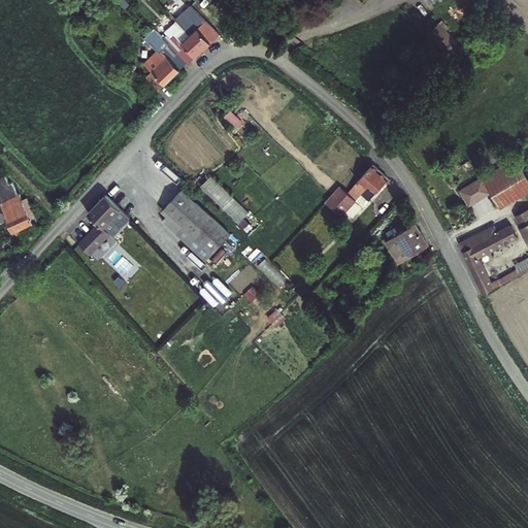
[(194,19),(188,25),(177,15),(172,21),(203,45),(213,34),(205,25),(203,27),(194,19)]
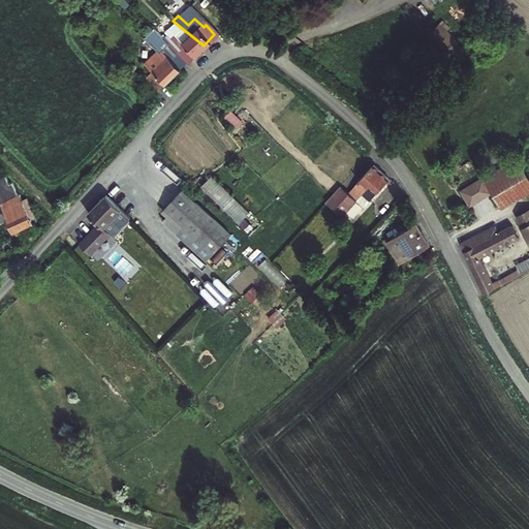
[(187,58),(189,60),(204,45),(173,21),(161,32),(163,34),(161,36),(187,58)]
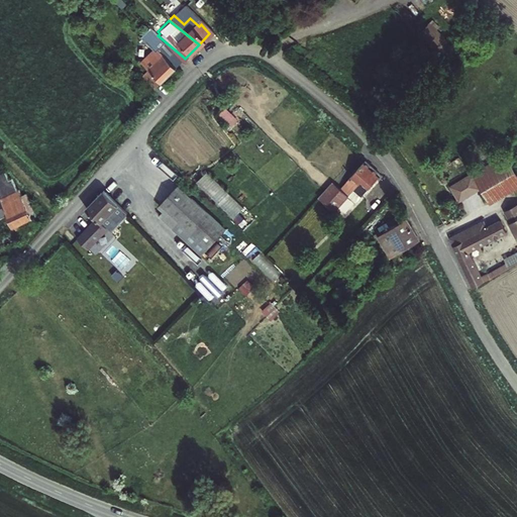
[(430,22),(419,35),(441,56),(452,43),(430,22)]
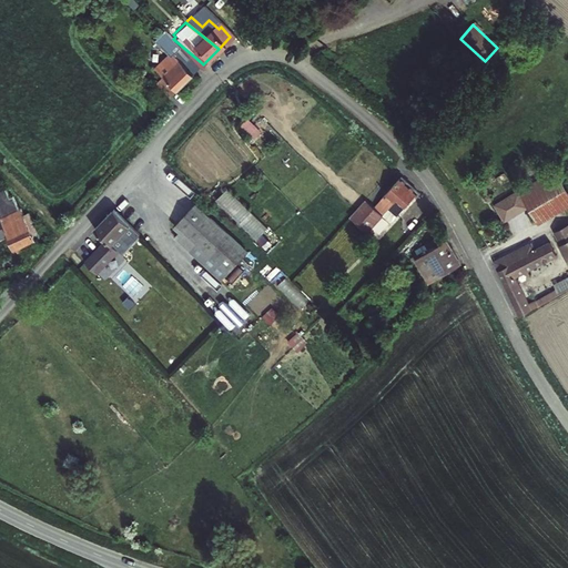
[(170,93),(201,62),(173,39),(166,46),(170,48),(153,66),(162,73),(165,77),(160,82),(170,93)]
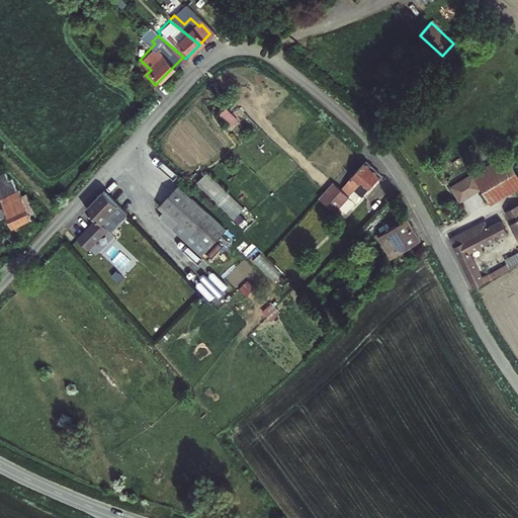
[(220,116),(233,127),(239,119),(227,108),(220,116)]
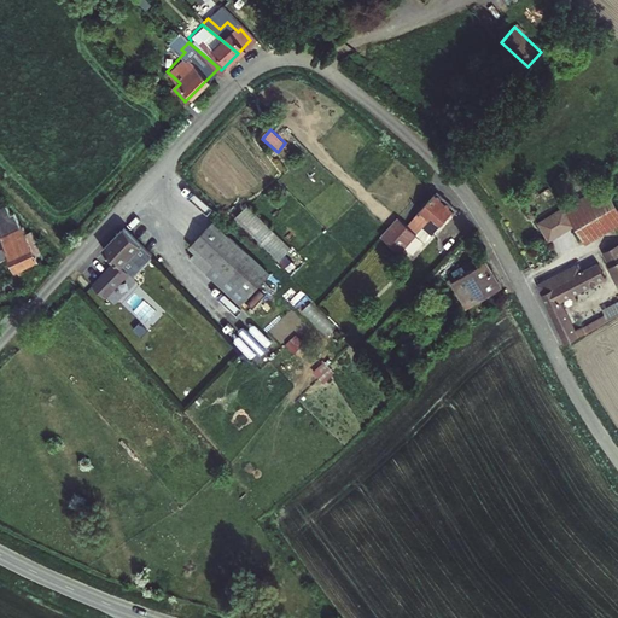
[(617,193),(611,179),(598,186),(614,223),(617,221),(617,193)]
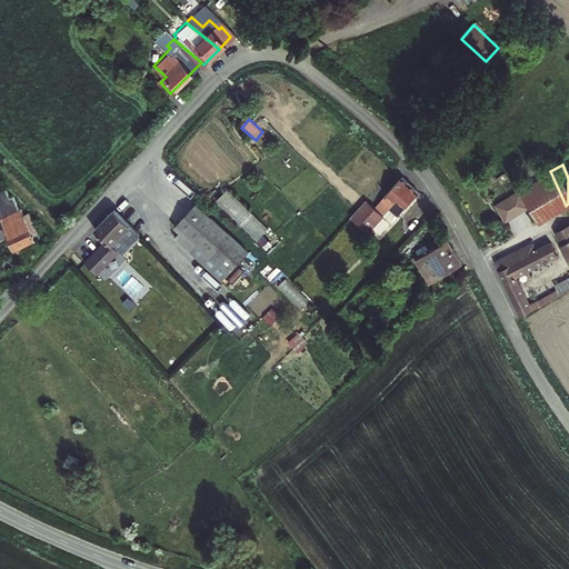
[(520,187),(529,202),(532,200),(542,218),(566,206),(550,171),(520,187)]
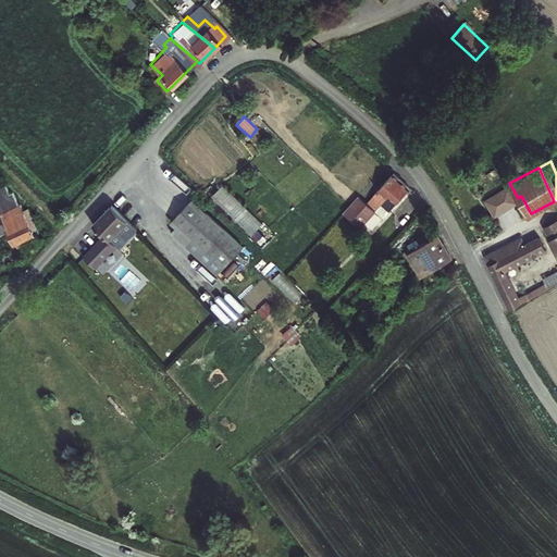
[(394,177),(366,207),(374,214),(380,210),(387,218),(410,193),(394,177)]
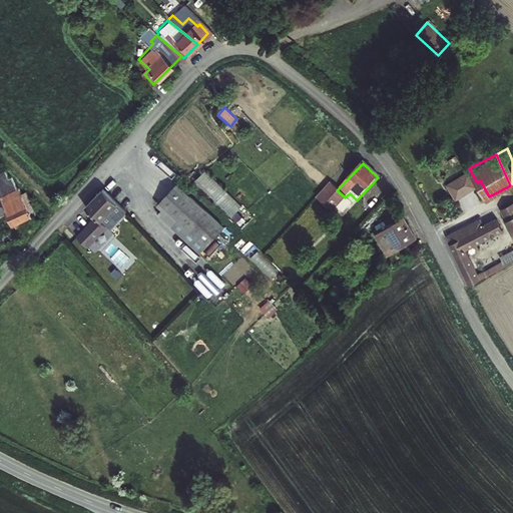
[(469,168),(452,177),(459,191),(477,182),(469,168)]
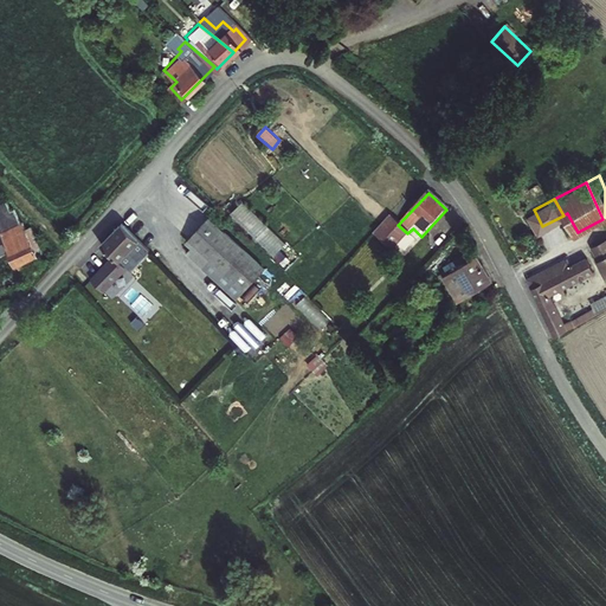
[(243,201),(230,216),(274,257),(287,244),(243,201)]
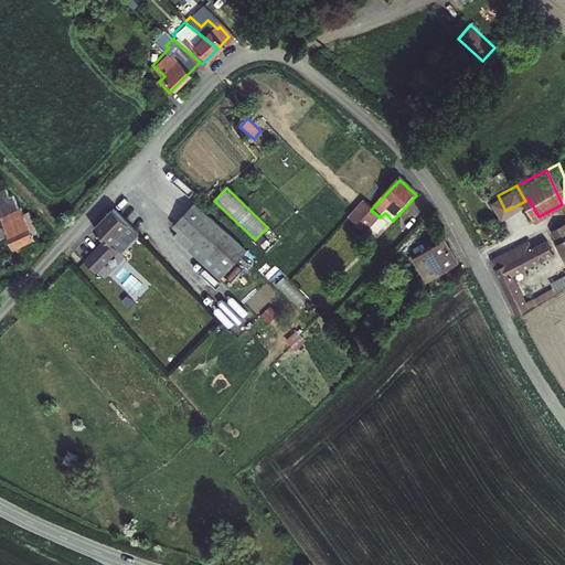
[(7,190),(0,192),(0,219),(14,251),(40,240),(31,220),(25,222),(14,195),(10,198),(7,190)]
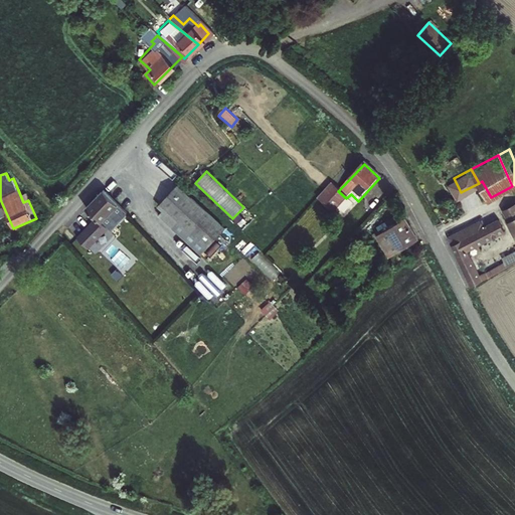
[(322,203),(327,197),(335,189),(331,185),(318,199),(322,203)]
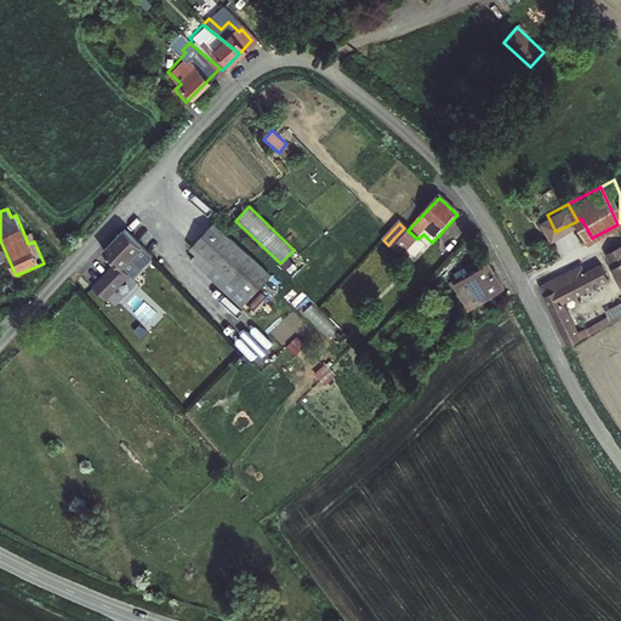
[(215,224),(192,250),(197,255),(191,261),(240,308),(271,277),(215,224)]
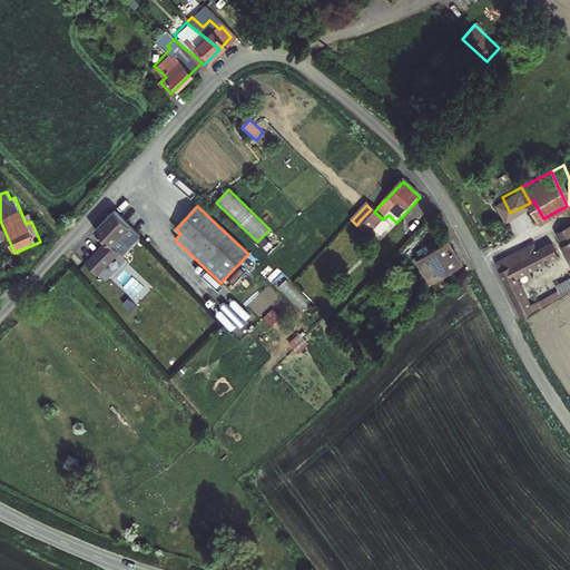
[(362,218),(374,229),(380,224),(370,216),(374,212),(371,209),(362,218)]
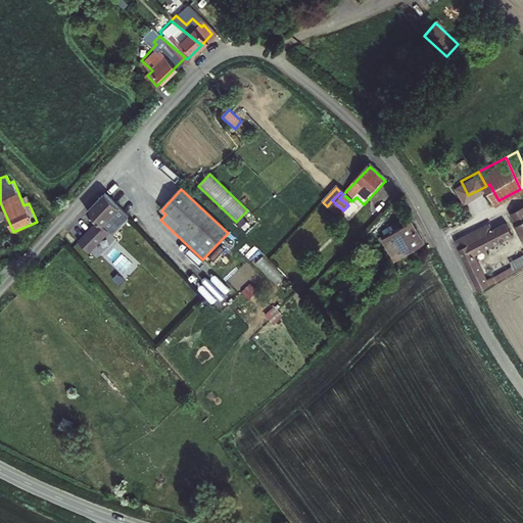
[(124,215),(102,193),(84,211),(94,222),(75,242),(86,252),(95,243),(93,242),(104,231),(100,227),(105,222),(111,227),(124,215)]
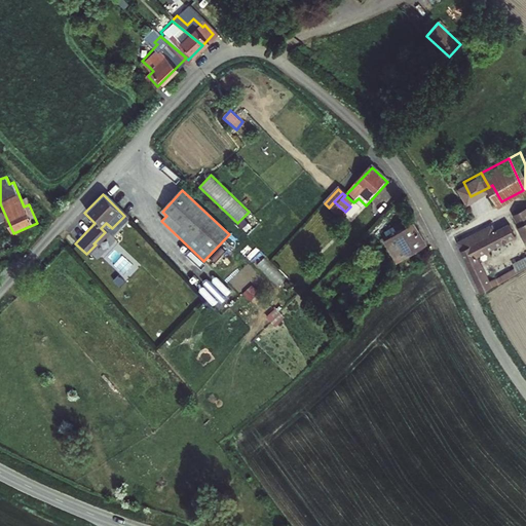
[(334,201),(329,208),(340,218),(345,212),(334,201)]
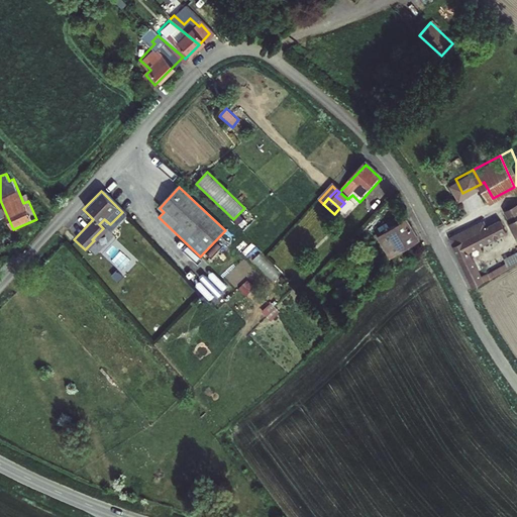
[(516,202),(508,207),(513,218),(516,216),(516,202)]
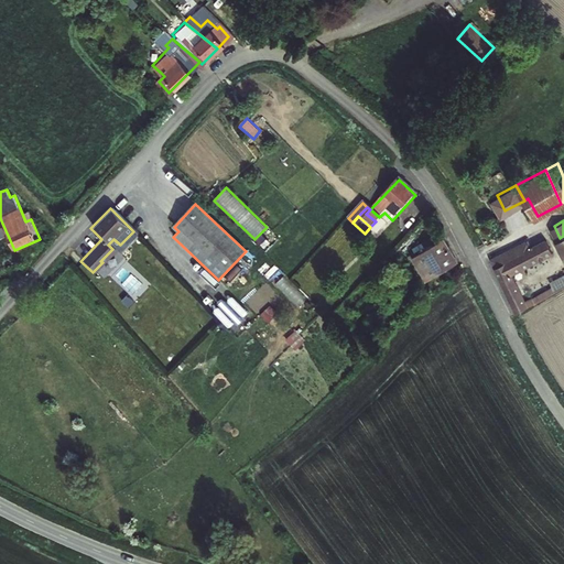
[(411,258),(418,271),(448,255),(441,241),(437,243),(434,236),(420,243),(424,250),(411,258)]
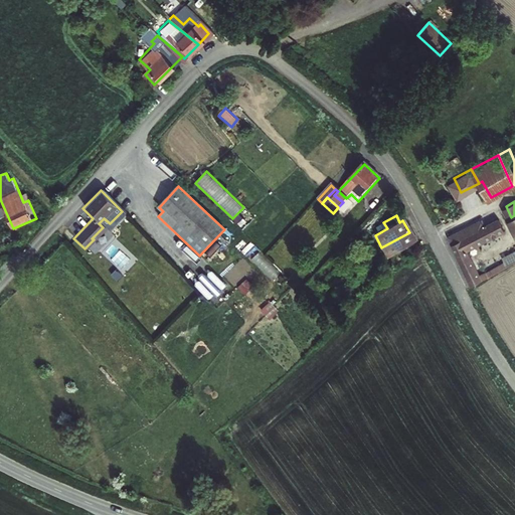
[(514,215),(511,217),(514,226),(514,244),(501,253),(502,256),(480,272),(470,249),(506,230),(499,216),(481,226),(478,220),(452,234),(475,283),(514,258),(514,215)]
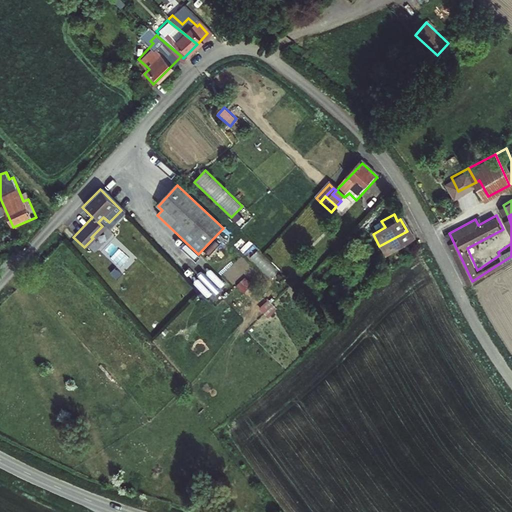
[(379,246),(385,257),(403,246),(405,249),(409,246),(408,244),(412,242),(407,231),(379,246)]
